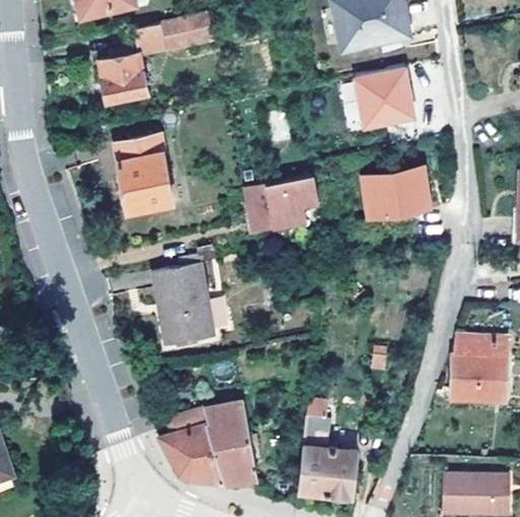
[(147,1),(147,0),(78,0),(82,15),(147,1)]
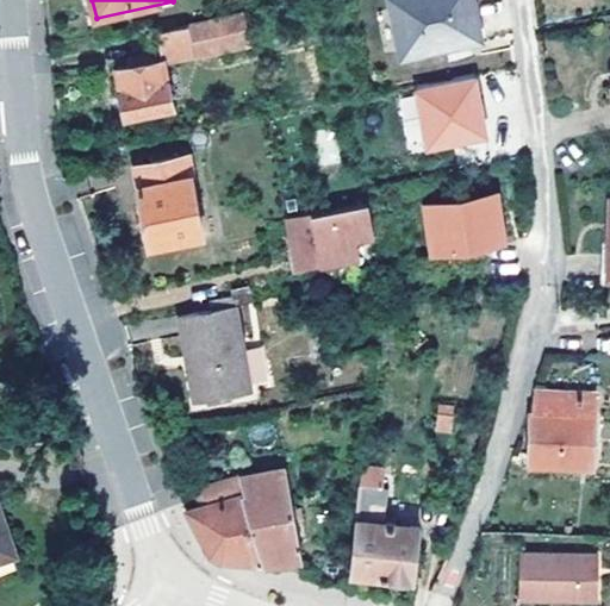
[(479,33),(472,0),(390,0),(402,56),(446,48),(444,42),(479,33)]
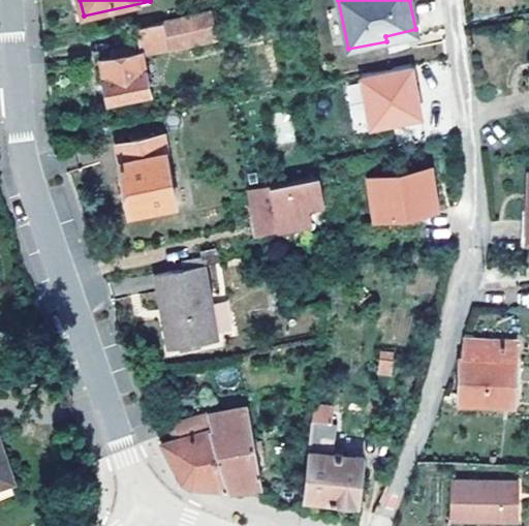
[(150,94),(142,53),(219,38),(215,13),(136,27),(139,48),(123,50),(124,56),(101,60),(109,101),(150,94)]
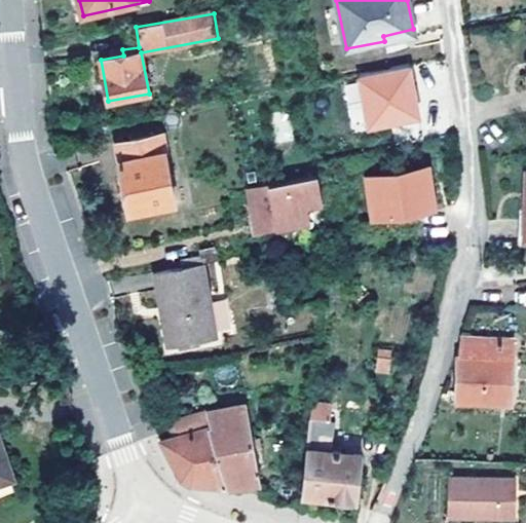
[(385,44),(415,39),(413,29),(383,36),(384,41),(385,44)]
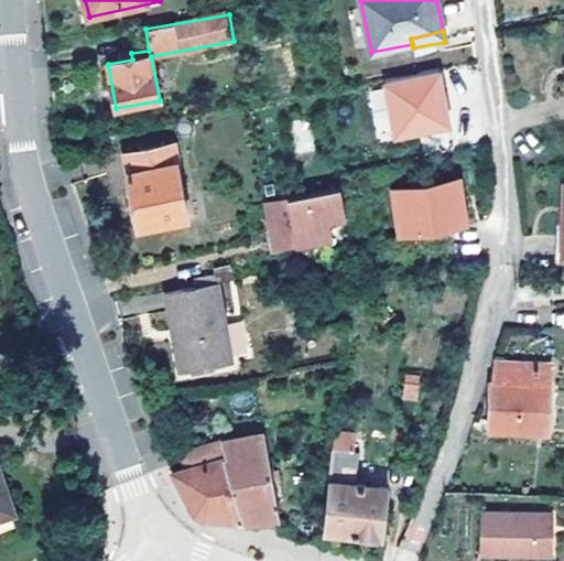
[(389,81),(399,133),(453,123),(443,71),(389,81)]
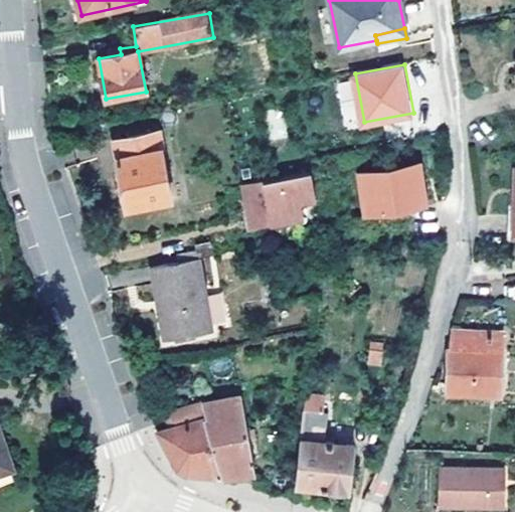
[(172,199),(159,132),(113,141),(122,187),(120,193),(121,201),(126,205),(127,208),(172,199)]
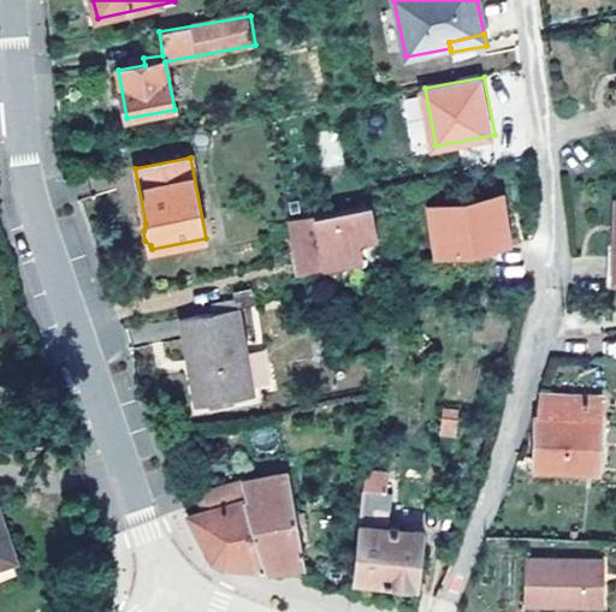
[(508,244),(501,197),(430,208),(437,256),(508,244)]
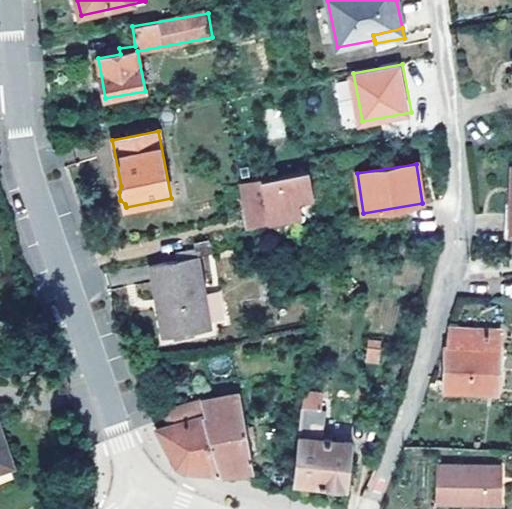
[(309,171),(242,183),(250,225),(298,216),(295,200),(311,197),(309,180),(309,171)]
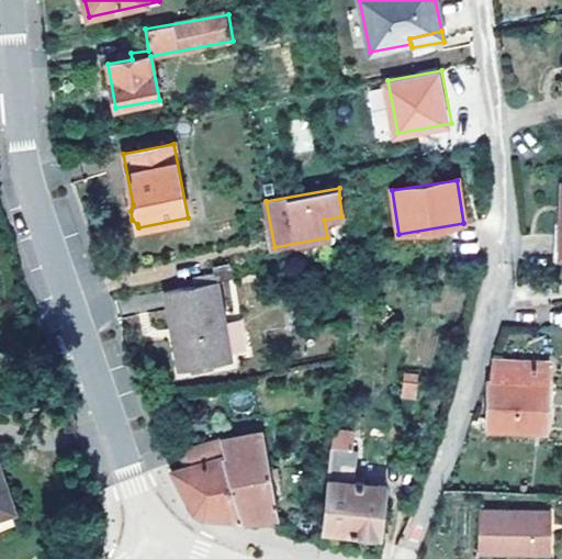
[(231,360),(215,283),(166,292),(173,331),(180,328),(189,369),(231,360)]
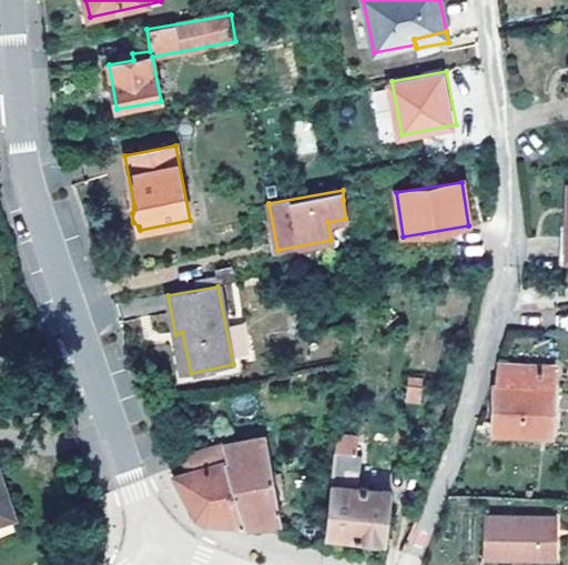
[(230,330),(235,361),(245,359),(243,346),(246,346),(243,326),(230,330)]
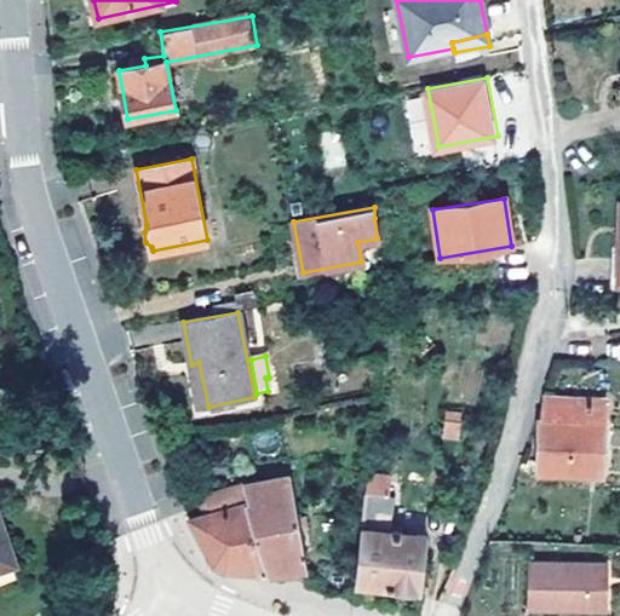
[(208,407),(199,362),(191,364),(200,408),(208,407)]
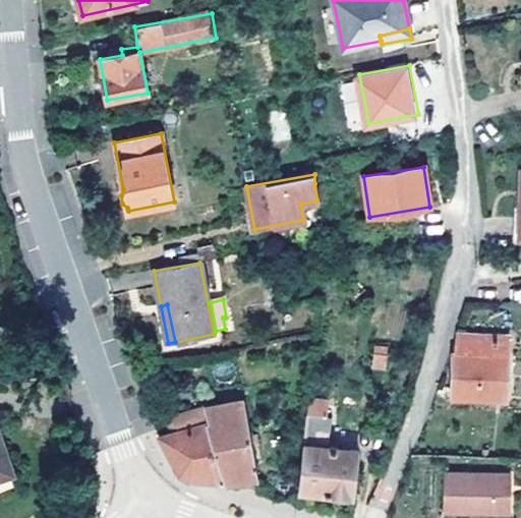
[(507,400),(507,357),(503,357),(503,339),(457,337),(457,355),(453,355),(452,398),(507,400)]
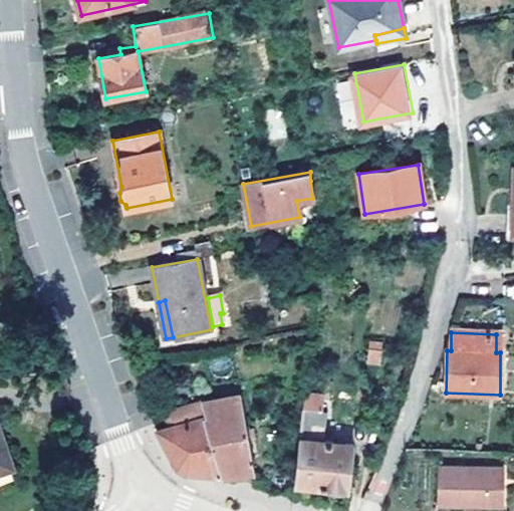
[(365,366),(381,368),(383,344),(368,343),(365,366)]
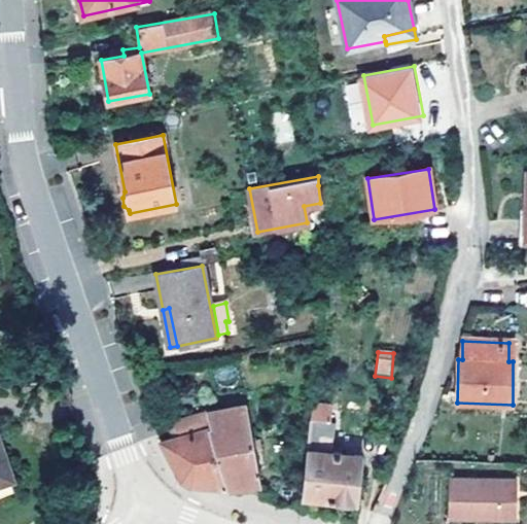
[(261,486),(247,407),(168,424),(172,439),(160,443),(181,482),(191,488),(227,491),(258,487),(261,486)]
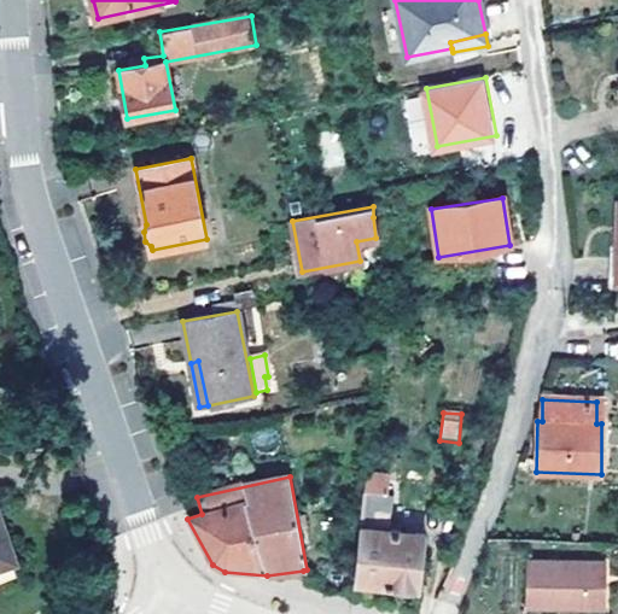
[(388,532),(394,484),(365,481),(360,528),(388,532)]
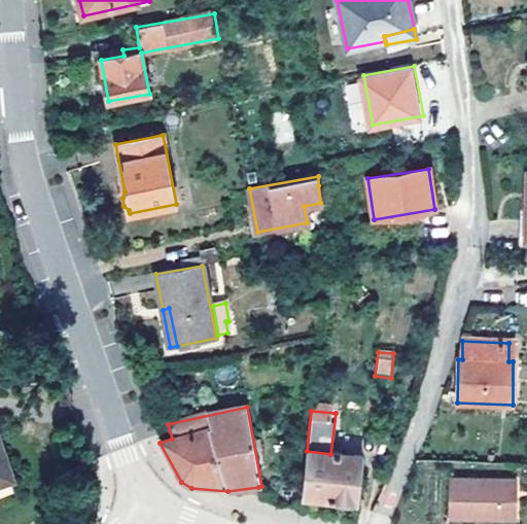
[(0,485),(12,481),(0,443),(0,485)]
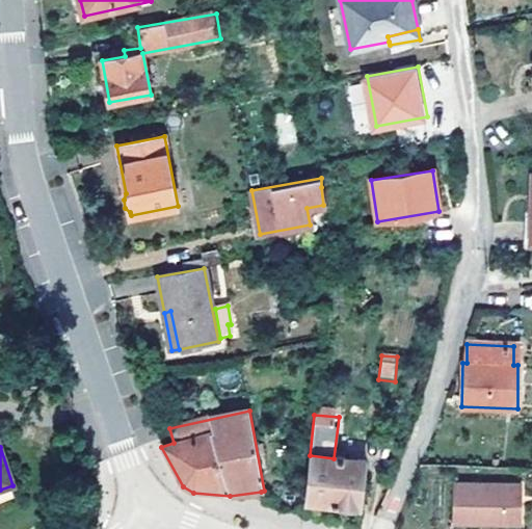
[(362,507),(367,461),(334,458),(310,455),(304,501),(362,507)]
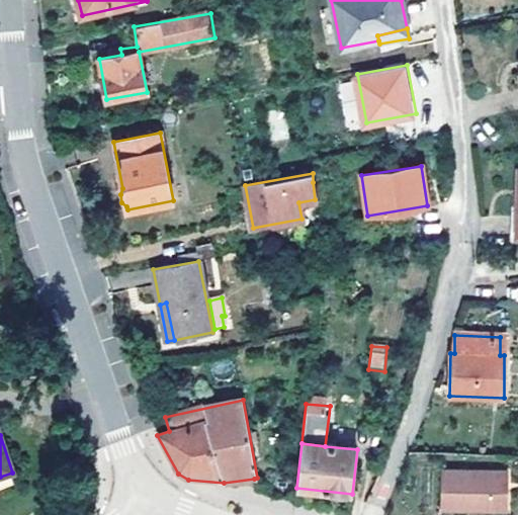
[(506,512),(506,474),(443,474),(442,510),(506,512)]
